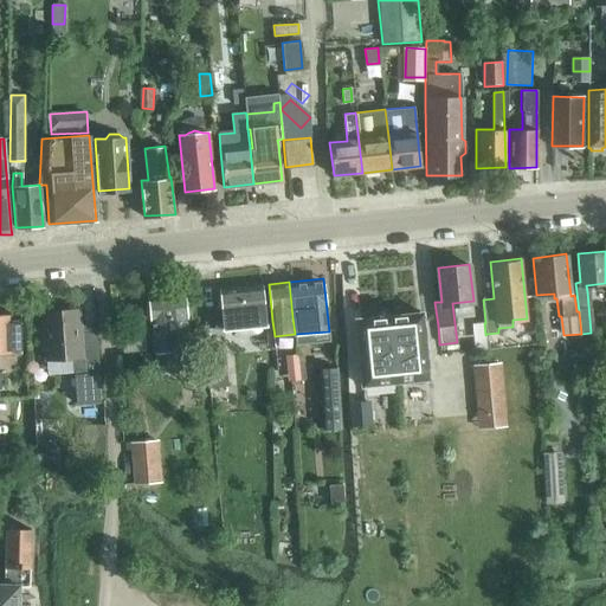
[(262,285),(240,288),(245,328),(266,326),(262,285)]
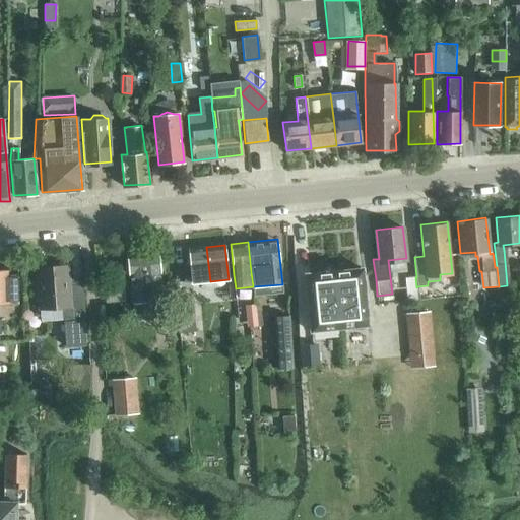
[(190,270),(184,271),(185,282),(192,281),(192,283),(210,281),(206,247),(189,249),(190,270)]
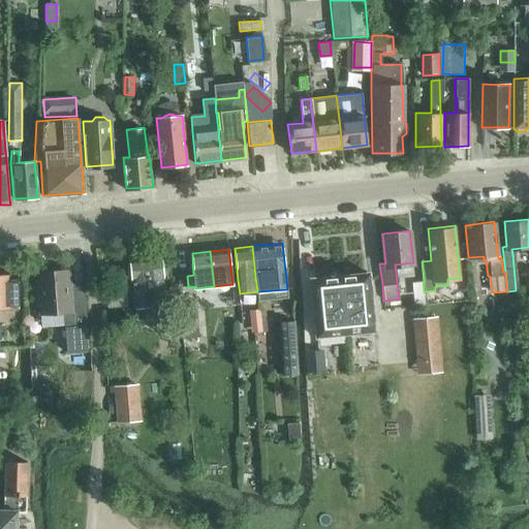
[(166,306),(165,303),(160,255),(130,258),(135,309),(137,309),(138,321),(141,322),(153,320),(154,319),(153,308),(166,306)]
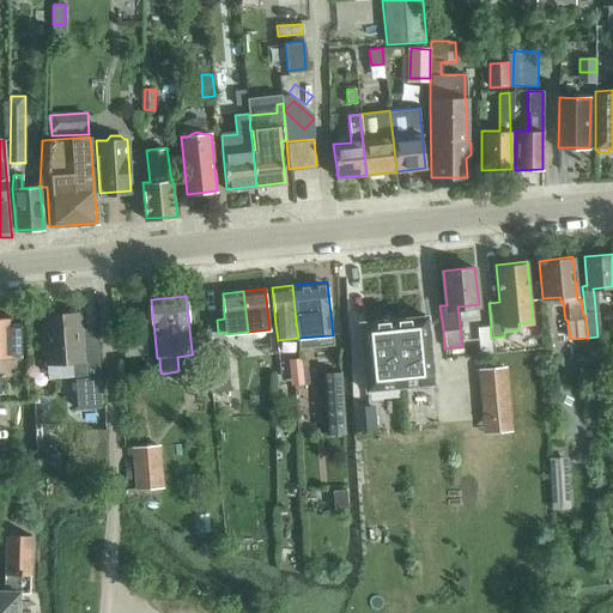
[(47,365),(74,364),(77,408),(103,407),(98,345),(82,346),(79,313),(43,316),(47,365)]
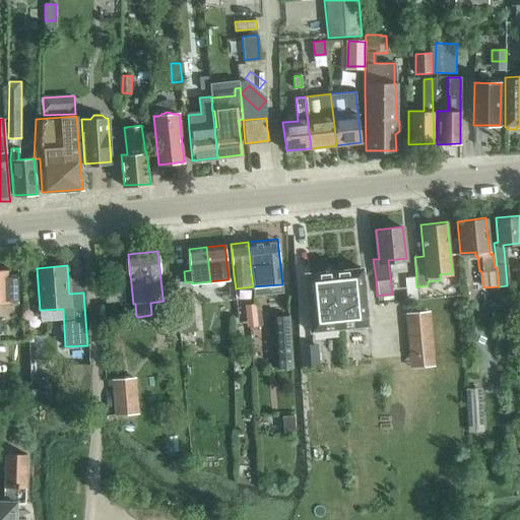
[(363,268),(333,271),(339,329),(368,326),(363,268)]
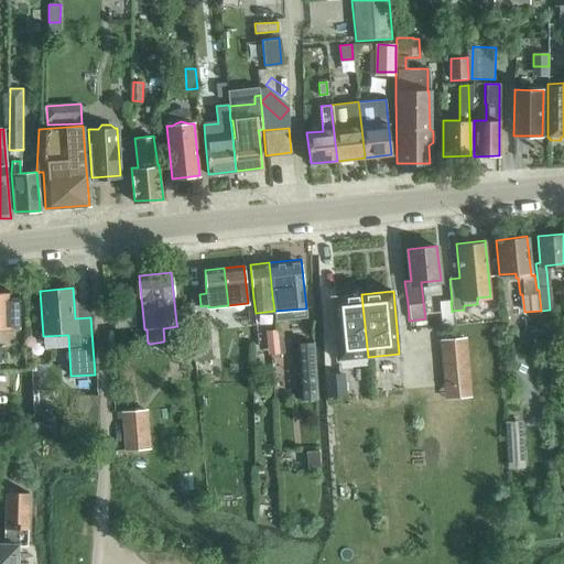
[(10,293),(0,293),(0,362),(1,364),(1,346),(0,346),(0,329),(19,329),(19,297),(10,297),(10,293)]
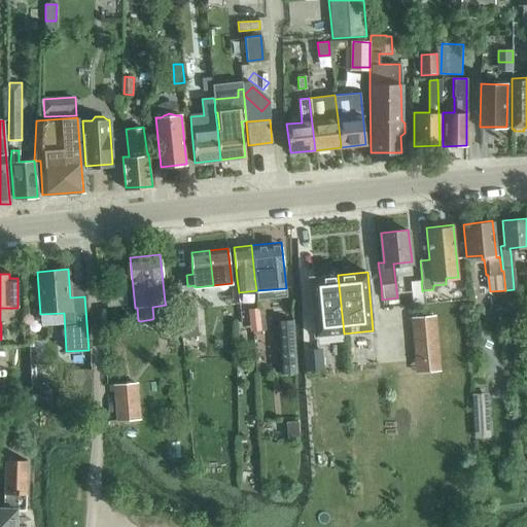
[(338,275),(309,278),(315,337),(344,334),(338,275)]
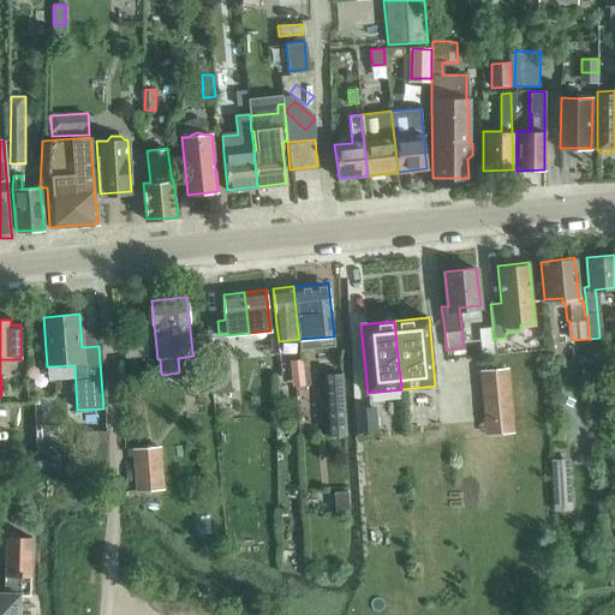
[(493,340),(491,328),(479,329),(482,357),(495,356),(494,339),(493,340)]
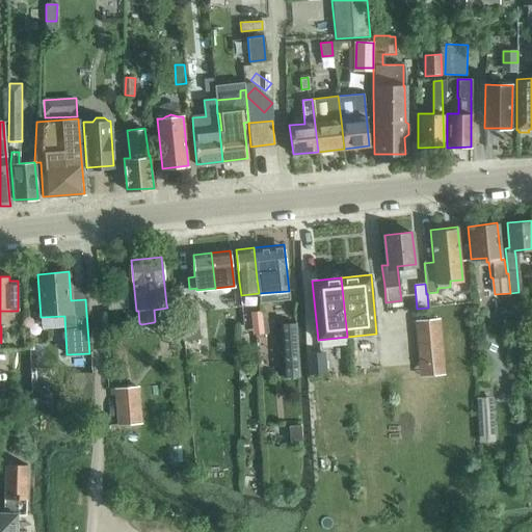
[(251,314),(254,336),(264,335),(261,313),(251,314)]
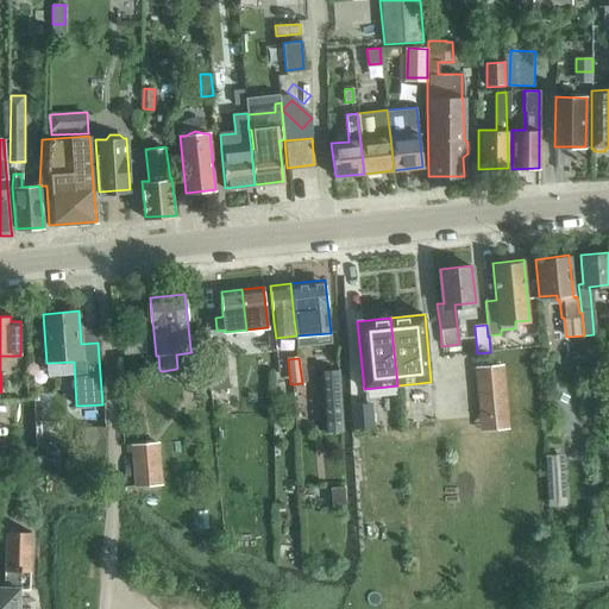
[(213,390),(230,389),(227,362),(212,363),(213,390)]
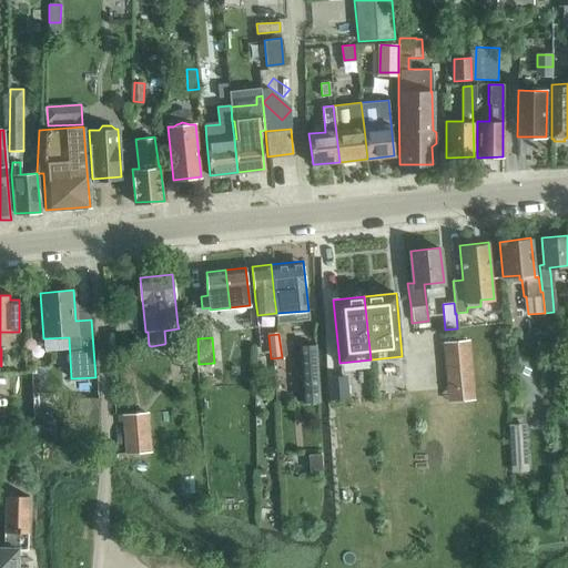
[(469,341),(446,343),(449,389),(474,387),(469,341)]
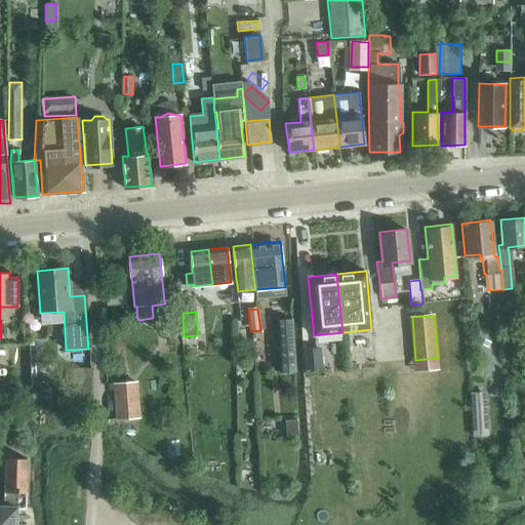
[(290,319),(279,320),(283,374),(293,373),(291,342),(291,338),(290,325),(290,321),(290,319)]
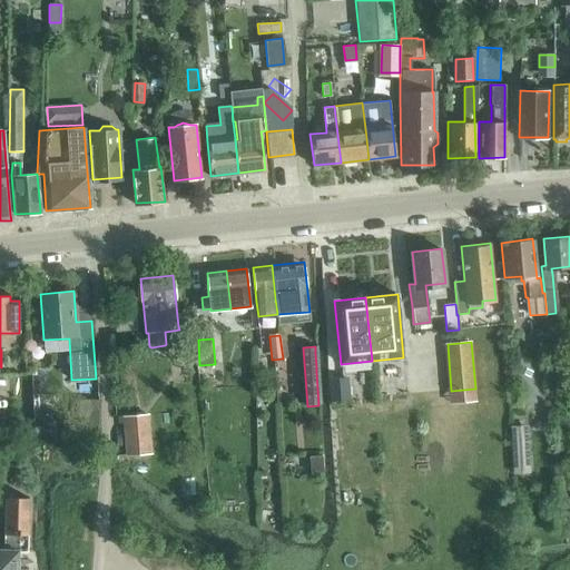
[(192,353),(183,354),(184,370),(193,370),(192,353)]
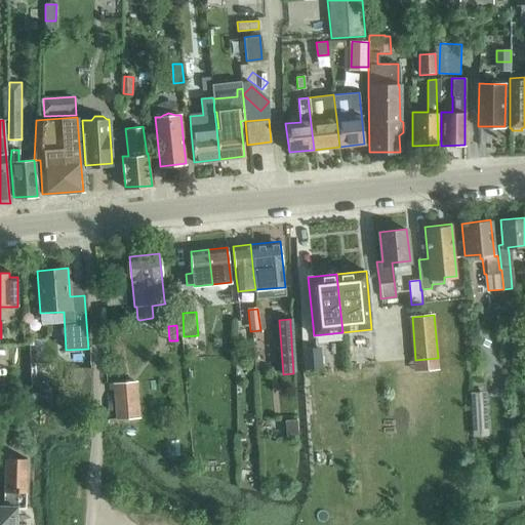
[(320,348),(304,349),(306,369),(321,368),(320,348)]
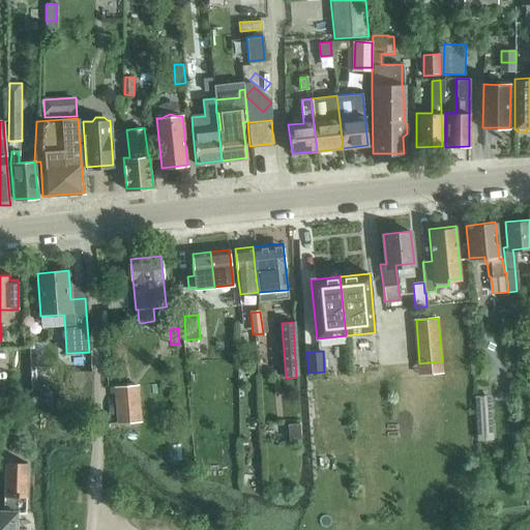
[(138,386),(114,388),(117,423),(141,421),(138,386)]
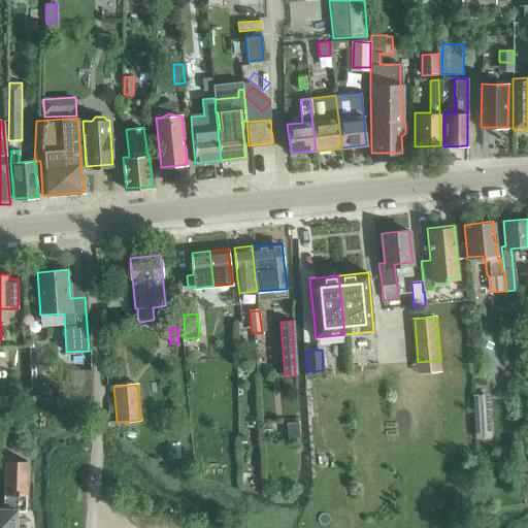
[(492,438),(489,398),(474,399),(476,438),(492,438)]
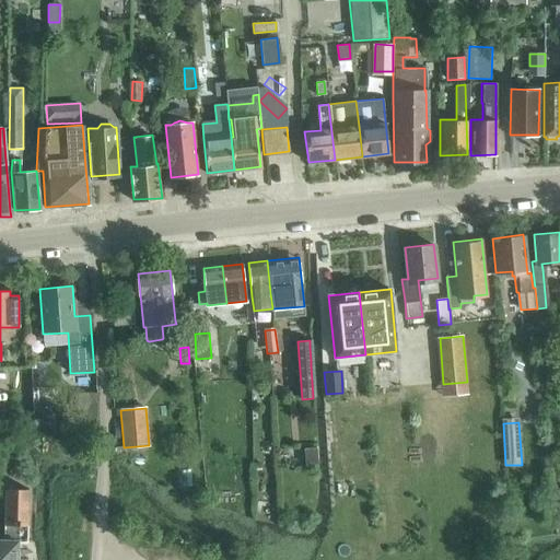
[(0,440),(0,456),(15,457),(15,441),(0,440)]
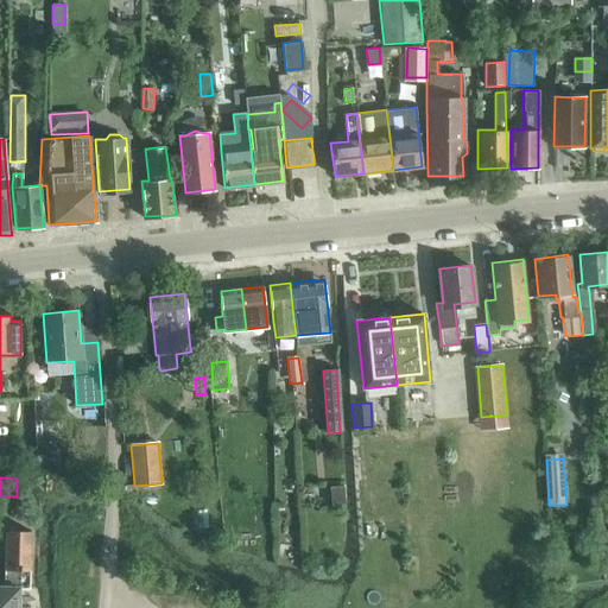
[(343,488),(333,488),(334,506),(344,506),(344,498),(343,488)]
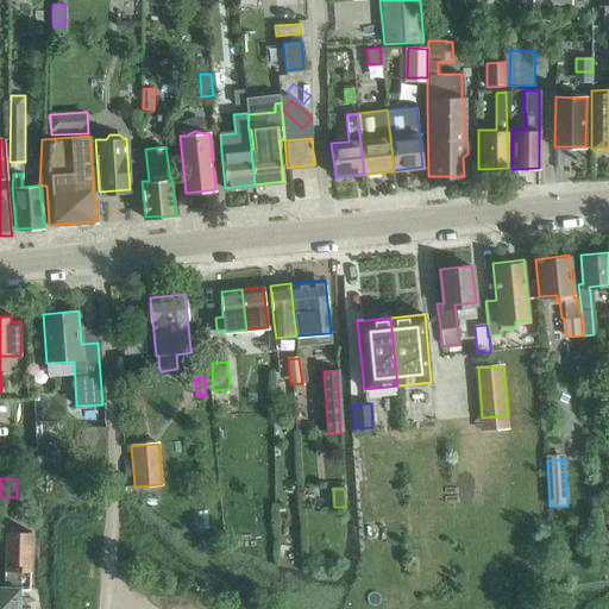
[(4,586),(19,588),(29,588),(31,531),(5,529),(4,584),(4,586)]
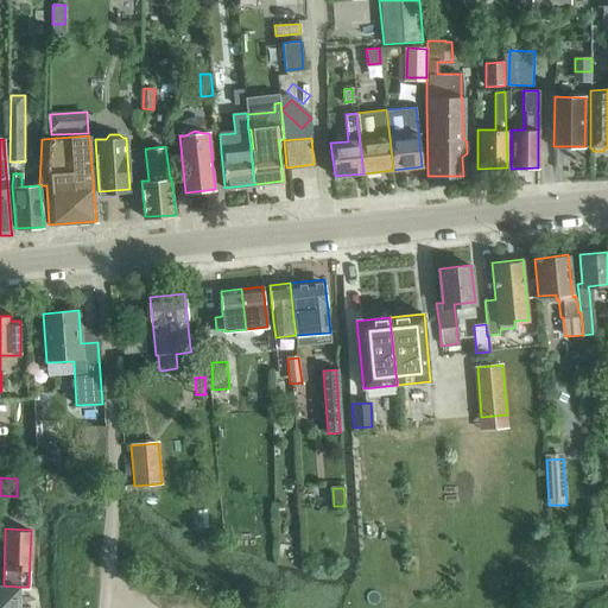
[(0,607),(18,607),(19,587),(4,586),(4,583),(0,582),(0,607)]
